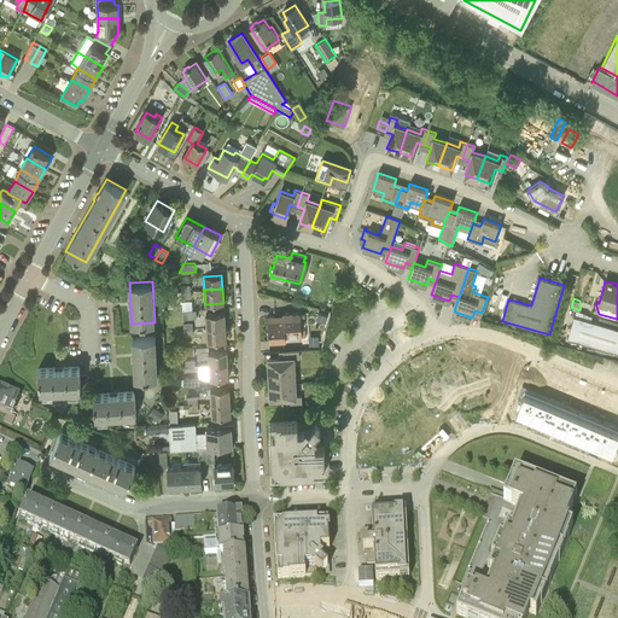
[(207,327),(225,326),(223,313),(205,314),(207,327)]
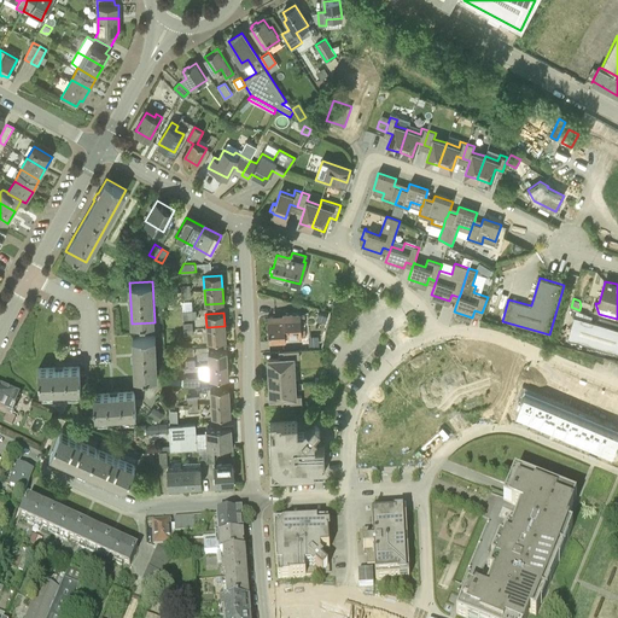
[(301,314),(268,316),(269,342),(286,340),(285,337),(302,337),(301,314)]
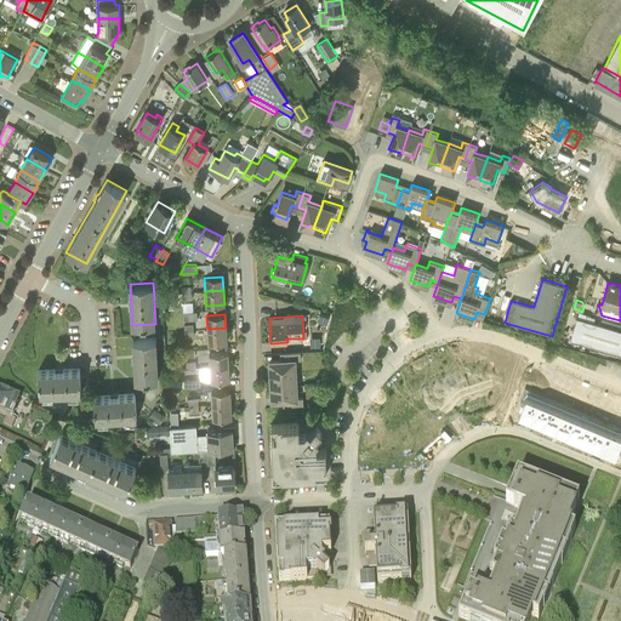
[(319,323),(329,325),(331,319),(322,315),(319,323)]
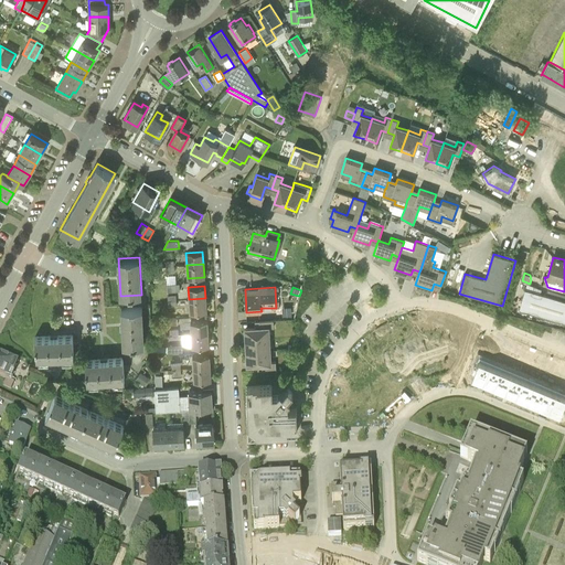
[(564,300),(540,292),(524,288),(519,310),(564,322),(564,300)]
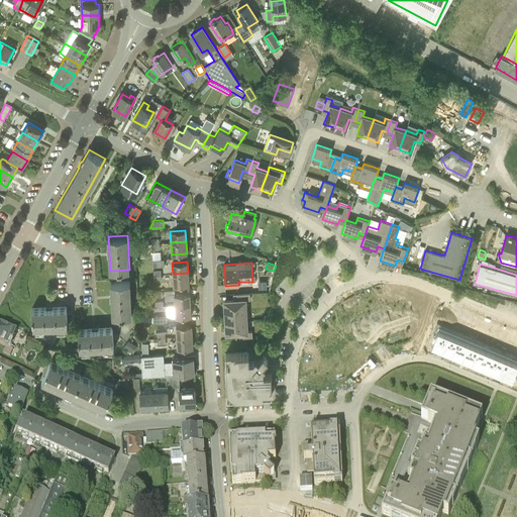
[(174,286),(189,285),(188,273),(173,274),(174,286)]
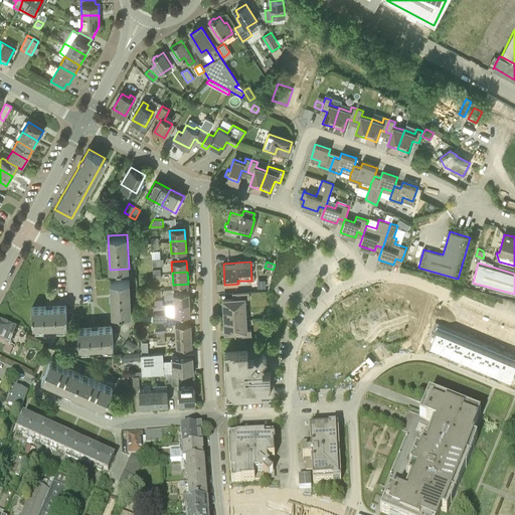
[(111,281),(112,315),(131,313),(130,280),(111,281)]
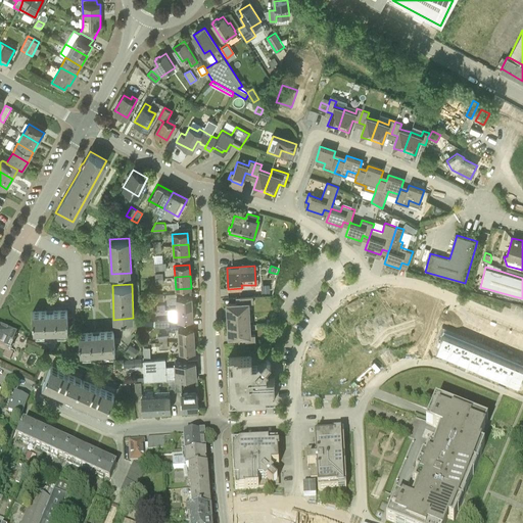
[(228,314),(248,314),(248,302),(253,302),(252,295),(240,296),(240,302),(228,303),(228,314)]
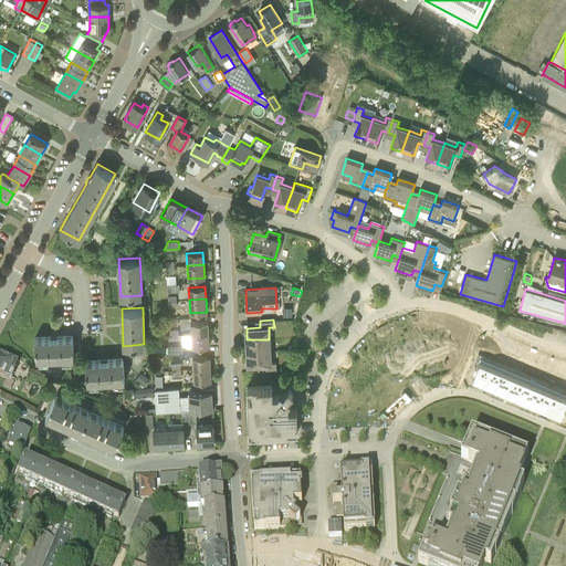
[(191,335),(208,334),(207,321),(191,322),(191,335)]
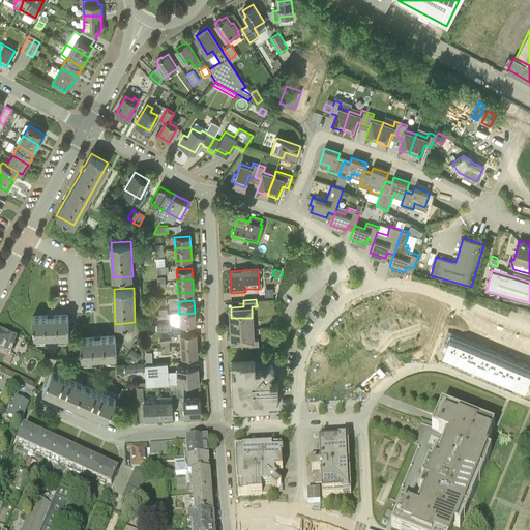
[(180,325),(196,324),(195,313),(179,314),(180,325)]
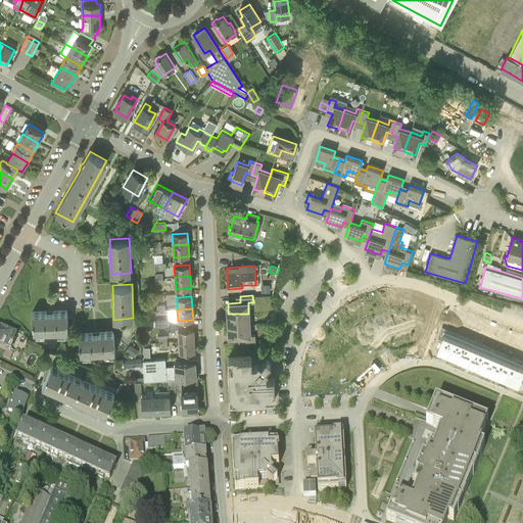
[(33,312),(34,331),(67,329),(67,311),(33,312)]
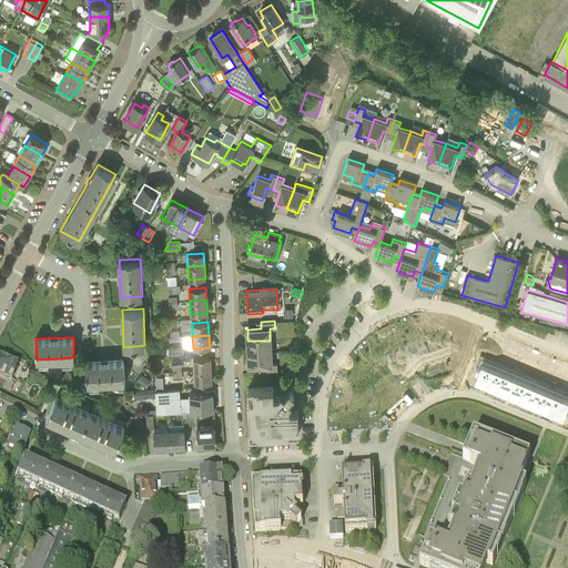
[(270,341),(247,341),(249,353),(271,352),(270,341)]
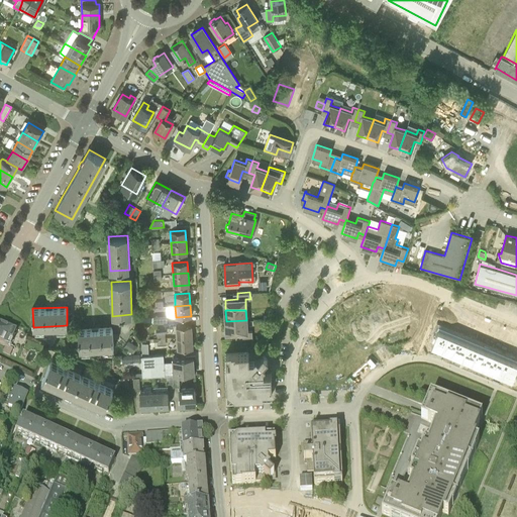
[(246,320),(226,321),(226,333),(239,332),(239,338),(252,337),(251,331),(246,331),(246,320)]
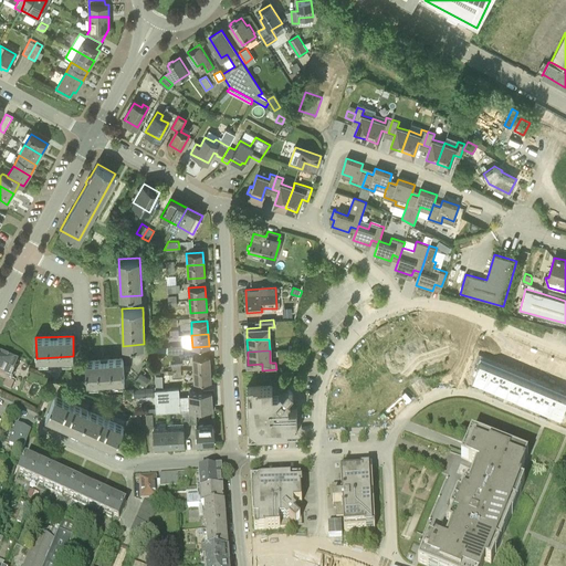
[(20,359),(8,354),(4,359),(0,357),(0,377),(6,380),(9,381),(20,359)]
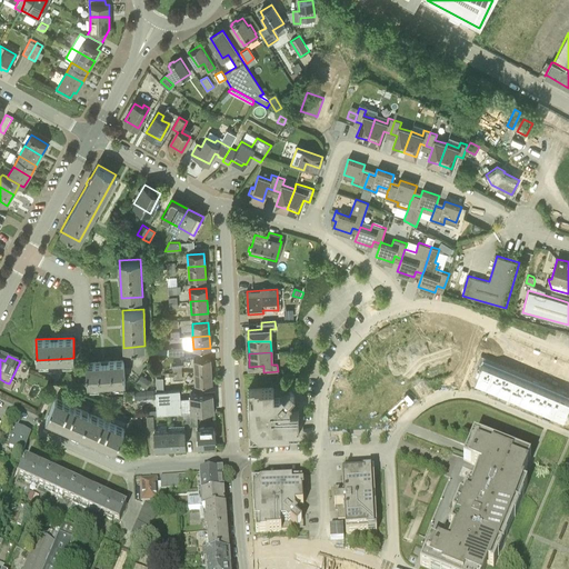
[(195,371),(211,370),(210,357),(193,358),(195,371)]
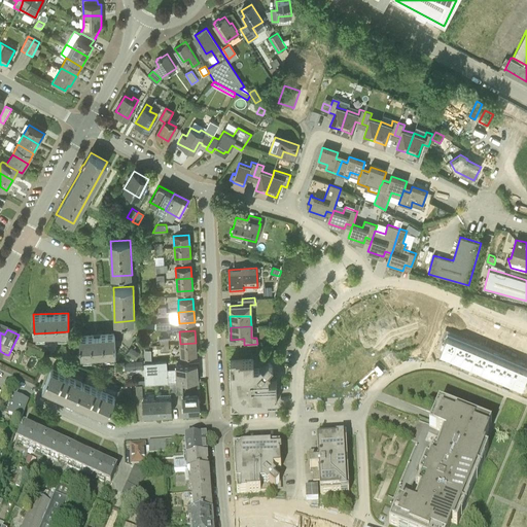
[(114,334),(79,336),(81,355),(116,353),(114,334)]
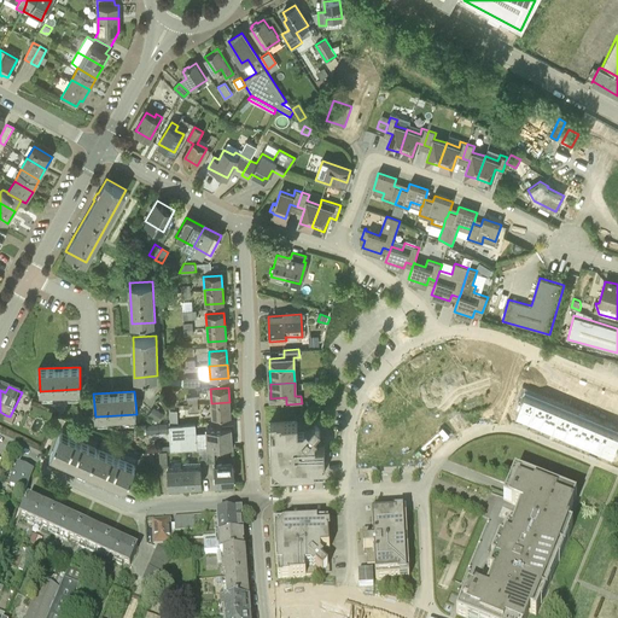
[(229,402),(211,403),(213,417),(231,415),(229,402)]
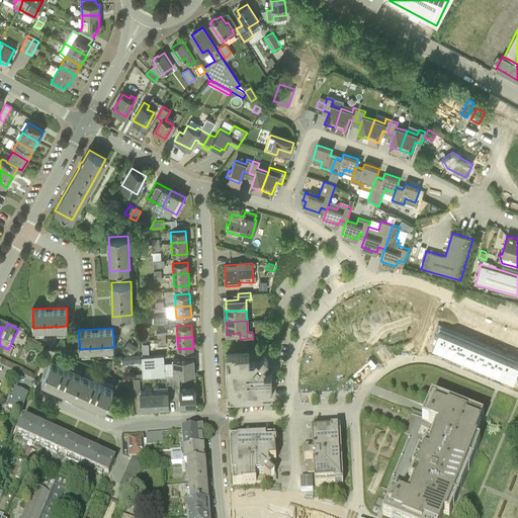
[(137,346),(128,341),(124,347),(133,353),(137,346)]
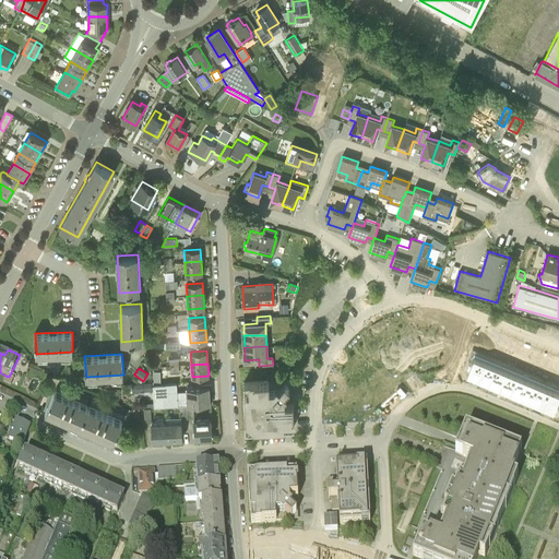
[(9,377),(6,376),(3,382),(11,385),(14,379),(9,377)]
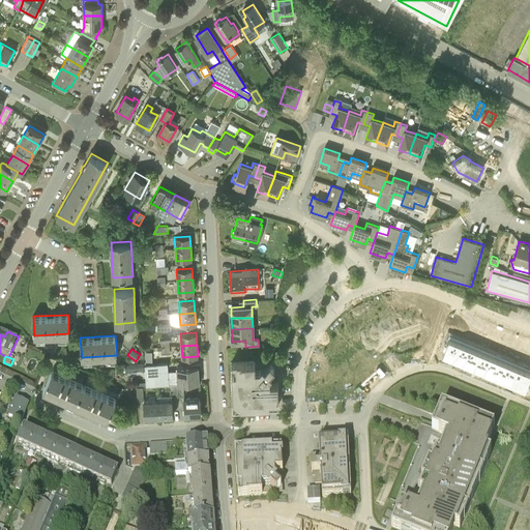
[(255,360),(231,361),(232,374),(231,374),(231,383),(232,400),(232,408),(240,407),(240,408),(257,407),(257,406),(267,406),(266,405),(278,404),(277,380),(273,380),(273,371),(271,370),(274,365),(270,361),(266,364),(262,360),(255,360)]
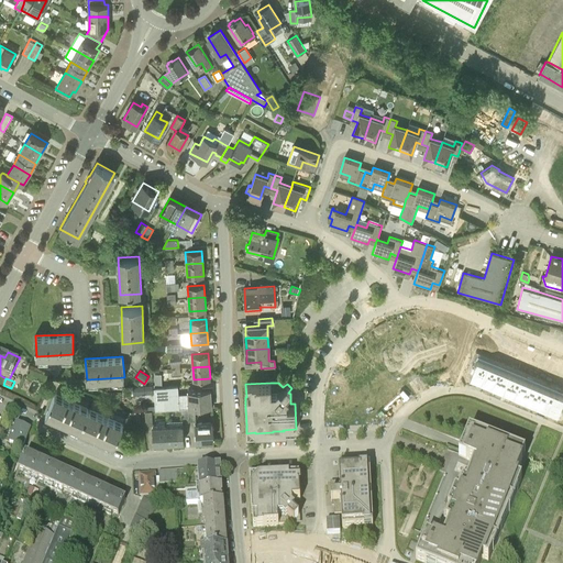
[(134,395),(153,394),(153,385),(133,386),(134,395)]
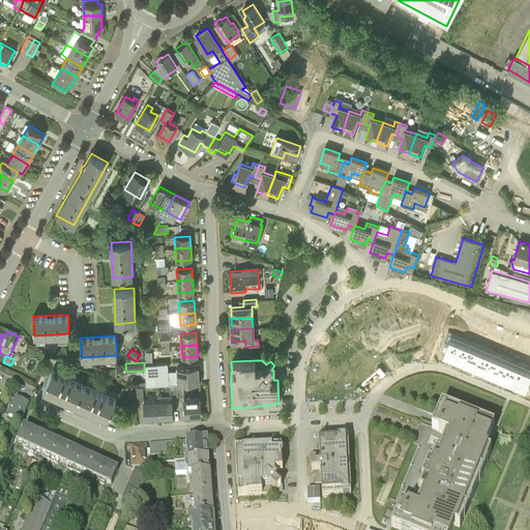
[(178,370),(168,371),(168,362),(145,364),(147,386),(169,385),(170,385),(177,384),(178,384),(178,370)]
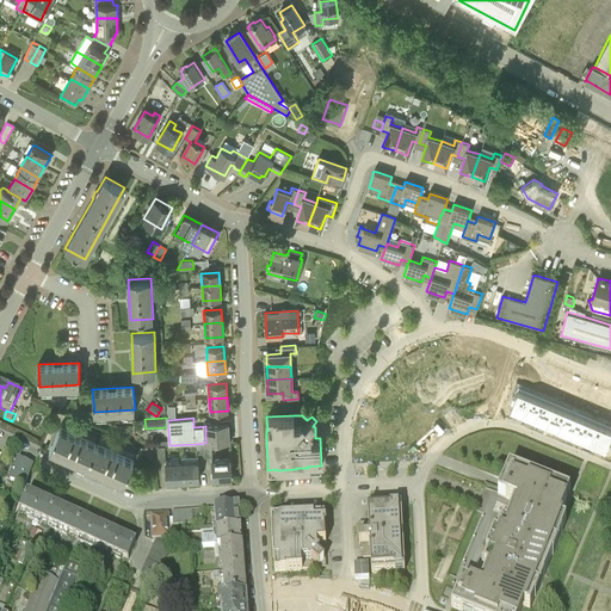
[(204,424),(205,426),(205,443),(211,443),(229,442),(228,421),(204,424)]
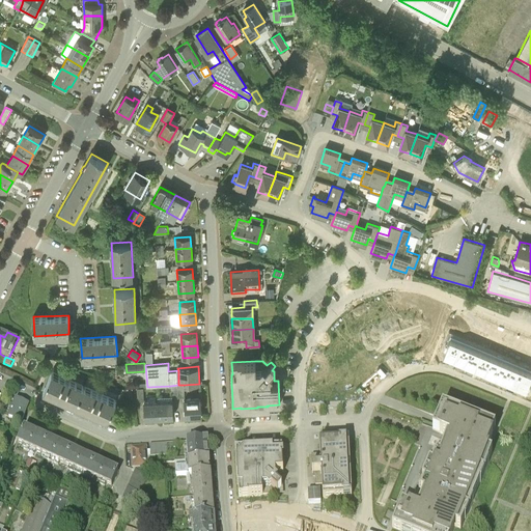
[(107,419),(116,399),(52,370),(43,391),(44,391),(44,390),(56,396),(62,399),(62,398),(88,411),(94,414),(94,413),(107,419)]
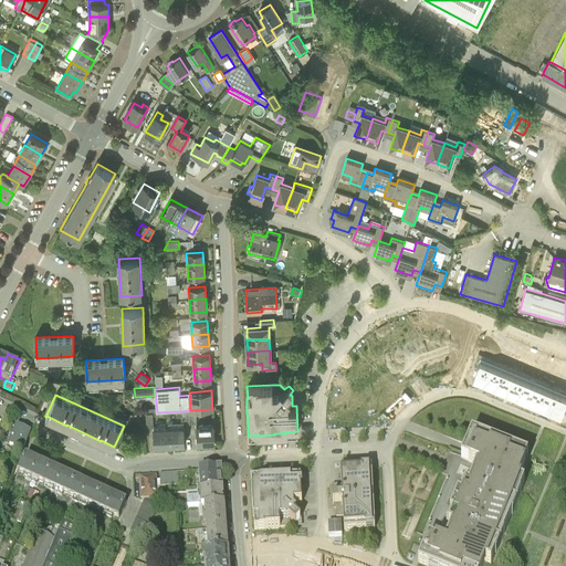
[(197,425),(198,443),(215,442),(213,423),(197,425)]
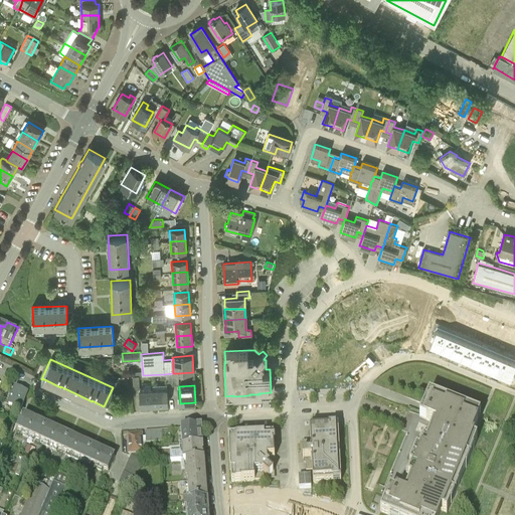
[(153,389),(155,404),(168,403),(167,388),(153,389)]
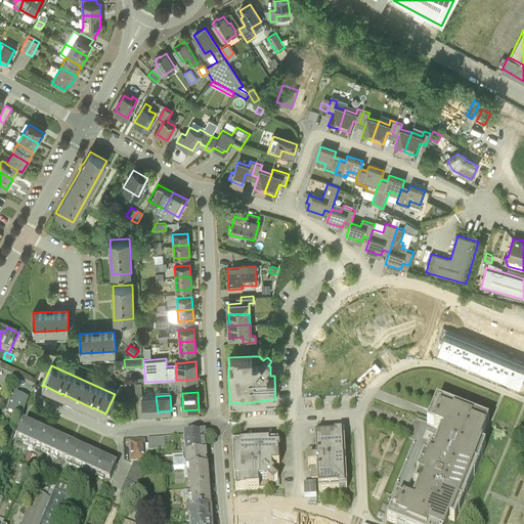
[(20,418),(28,402),(15,396),(8,412),(20,418)]
